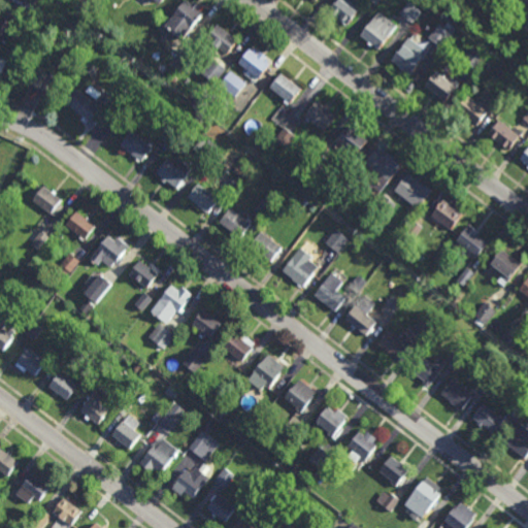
[(333,0),(342,0),(357,11),(345,26),(326,10),(333,0)]
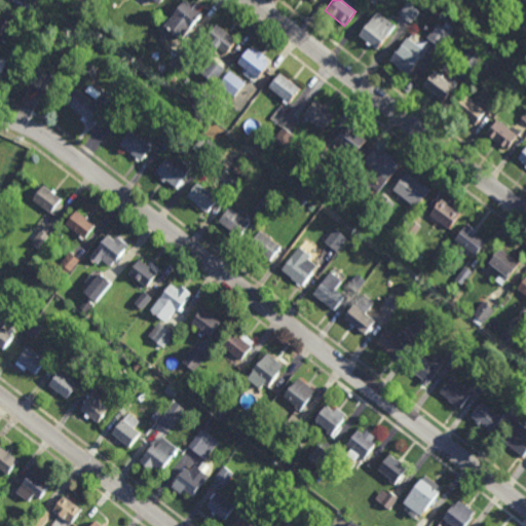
[(184,1),(189,6),(192,3),(197,8),(194,10),(200,15),(178,40),(162,26),(184,1)]
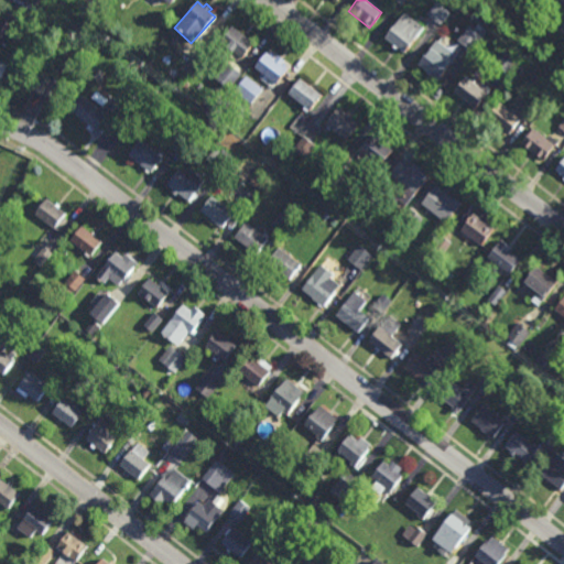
[(441,26),(427,15),(436,3),(451,14),(441,26)]
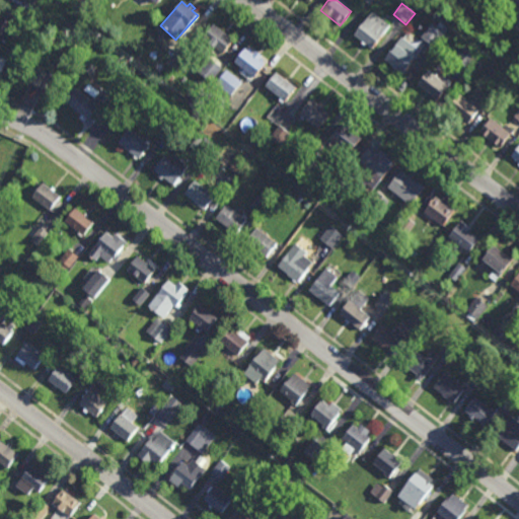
[(0,34),(8,39),(16,18),(0,11),(0,34)]
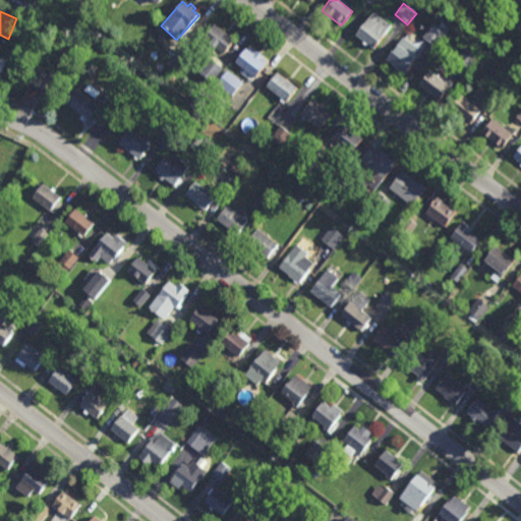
[(370,13),(391,27),(372,52),(353,38),(370,13)]
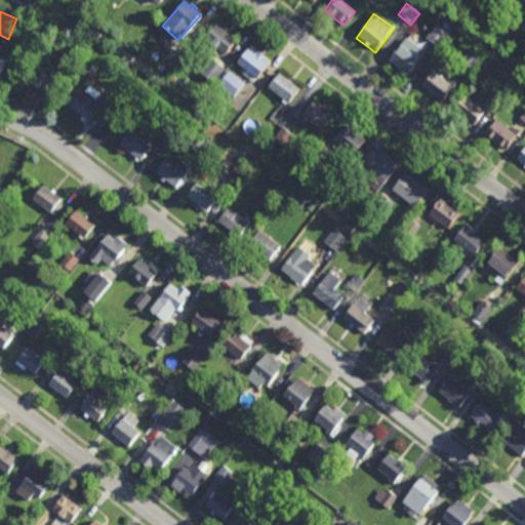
[(493,29),(488,25),(492,18),(497,23),(493,29)]
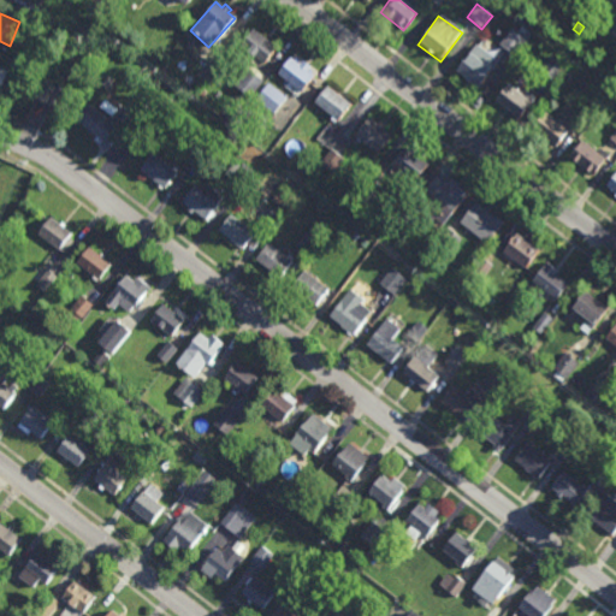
[(516,57),(501,46),(513,29),(528,41),(516,57)]
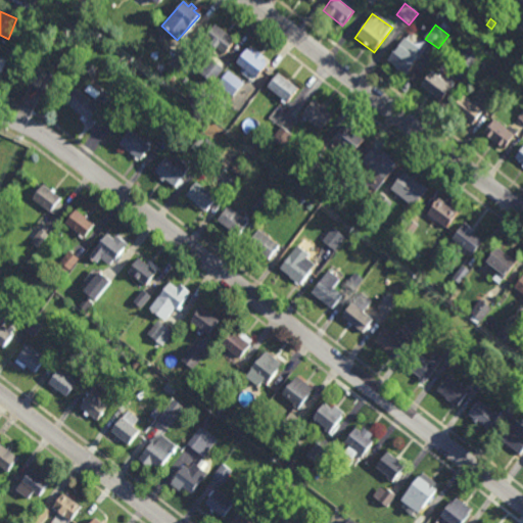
[(215,26),(234,41),(222,55),(202,40),(215,26)]
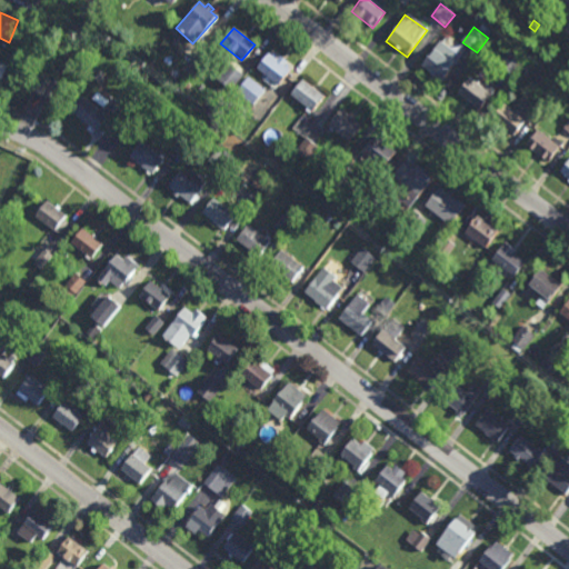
[(75,55),(68,52),(71,42),(78,46),(75,55)]
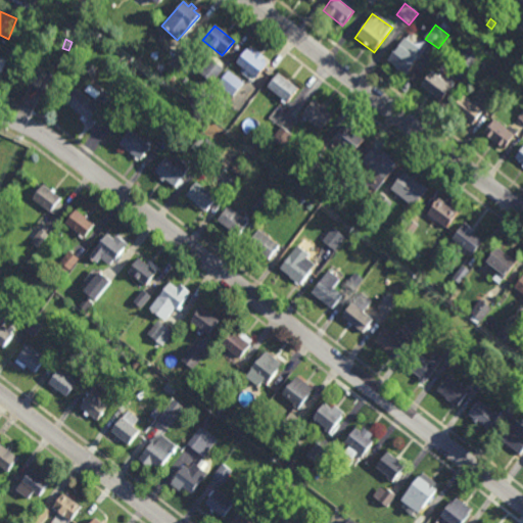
[(403,39),(423,53),(407,76),(387,61),(403,39)]
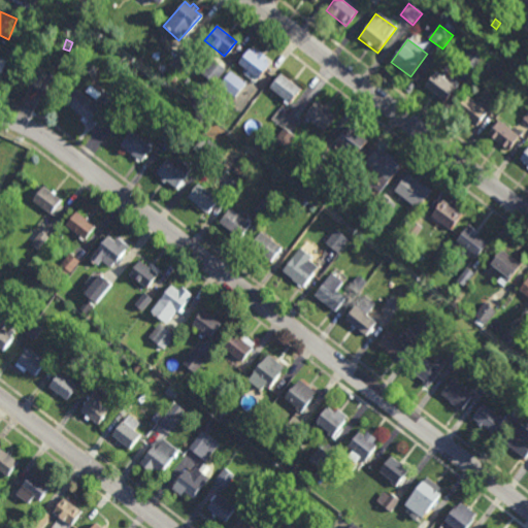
[(237,64),(257,79),(267,67),(261,63),(265,58),(259,53),(256,57),(248,51),(237,64)]
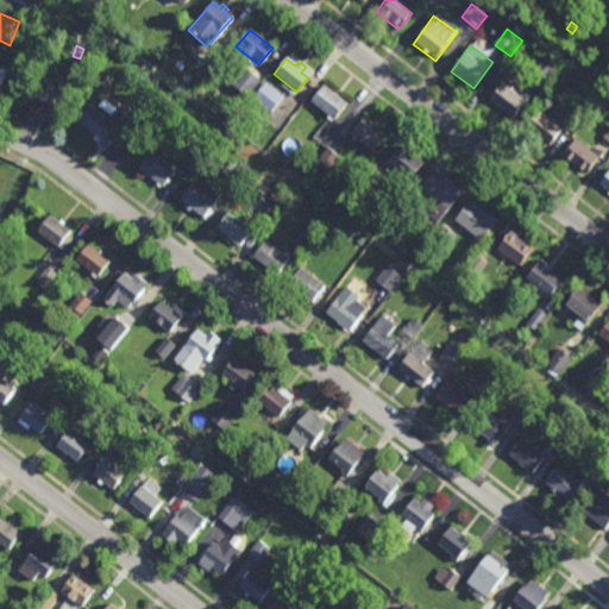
[(248,98),(233,87),(246,69),(261,80),(248,98)]
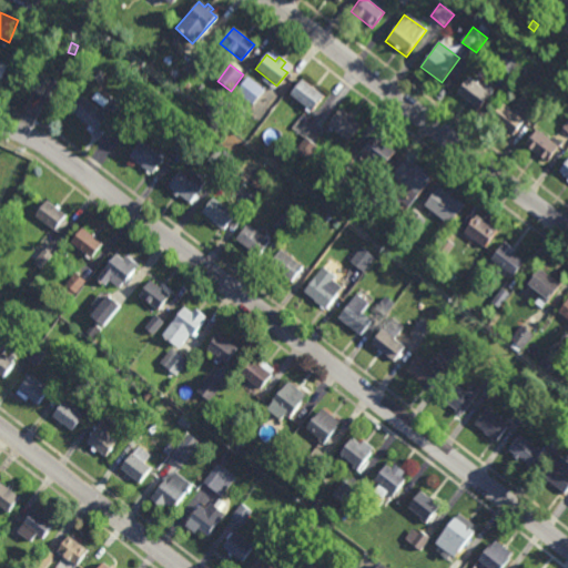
[(465,78),(474,83),(479,77),(495,89),(478,111),(454,92),(465,78)]
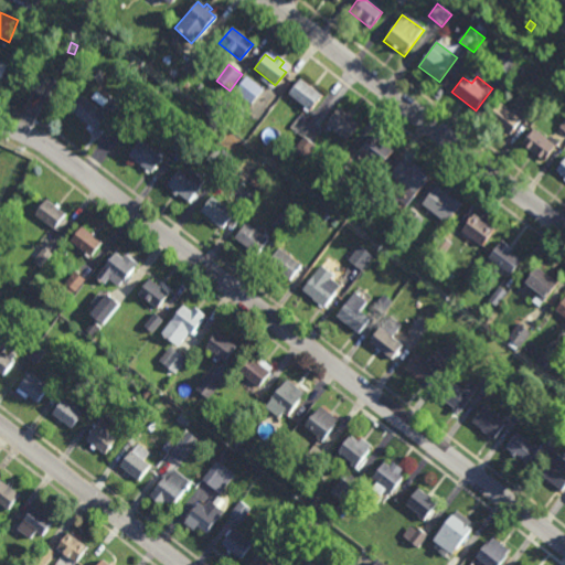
[(253,105),(235,93),(247,77),(264,89),(253,105)]
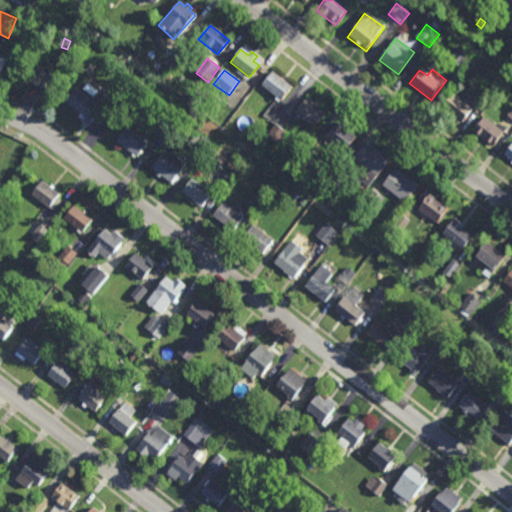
[(270,72),(290,87),(279,101),(260,86),(270,72)]
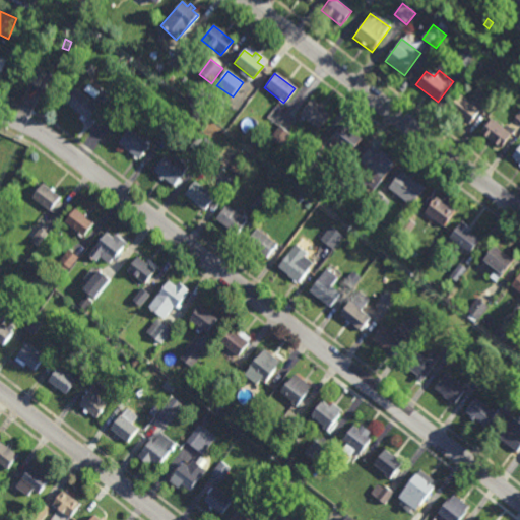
[(493,110),(478,101),(488,86),(502,95),(493,110)]
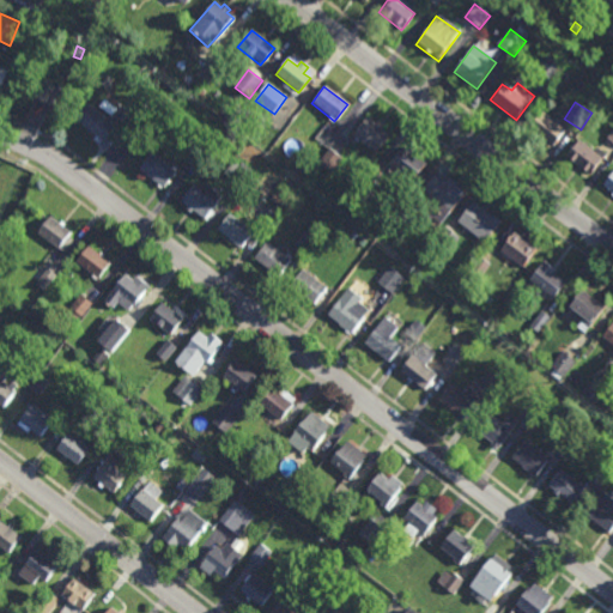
[(89,103),(122,131),(109,146),(76,120),(89,103)]
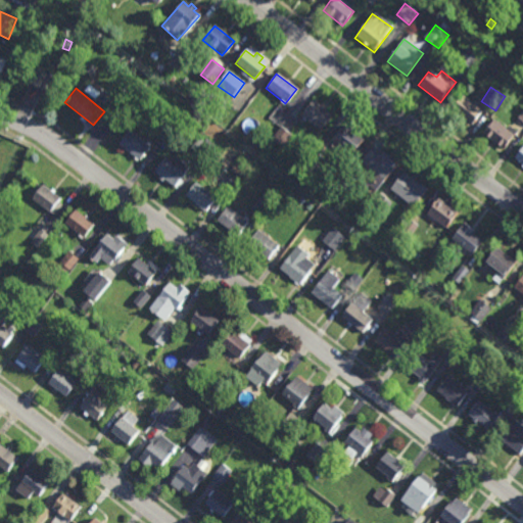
[(114,97),(104,90),(94,102),(104,110),(114,97)]
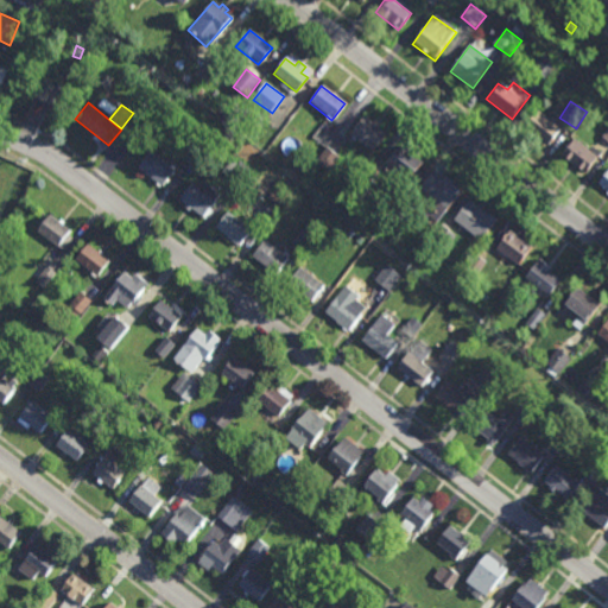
[(539,112),(562,130),(548,147),(525,130),(539,112)]
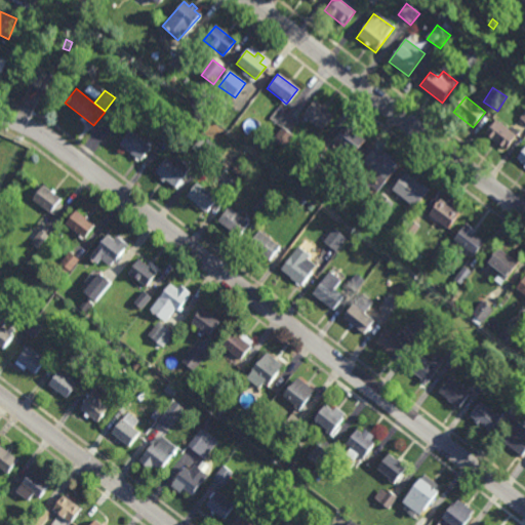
[(313,102),(332,116),(321,131),(301,117),(313,102)]
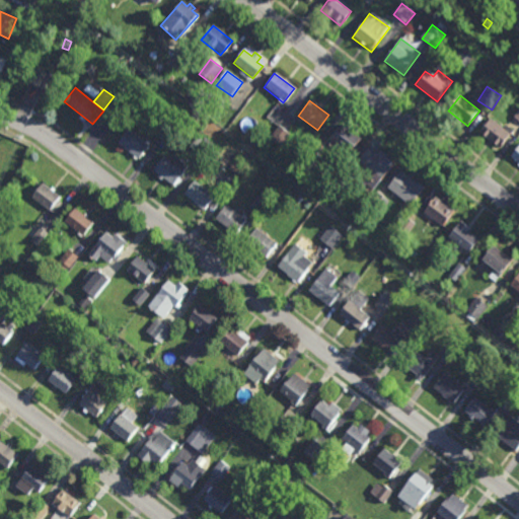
[(193,121),(189,118),(194,112),(198,115),(193,121)]
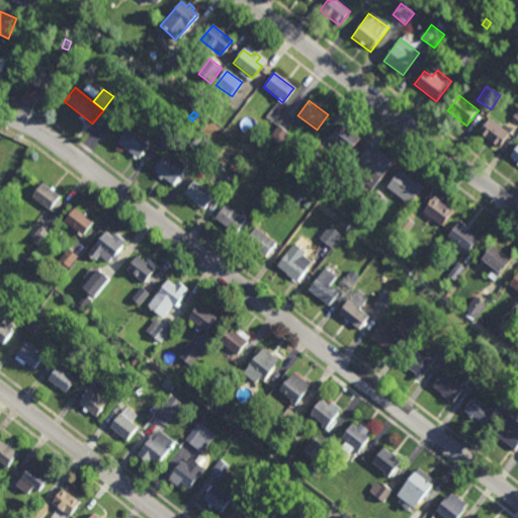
[(227,124),(223,120),(228,115),(232,119),(227,124)]
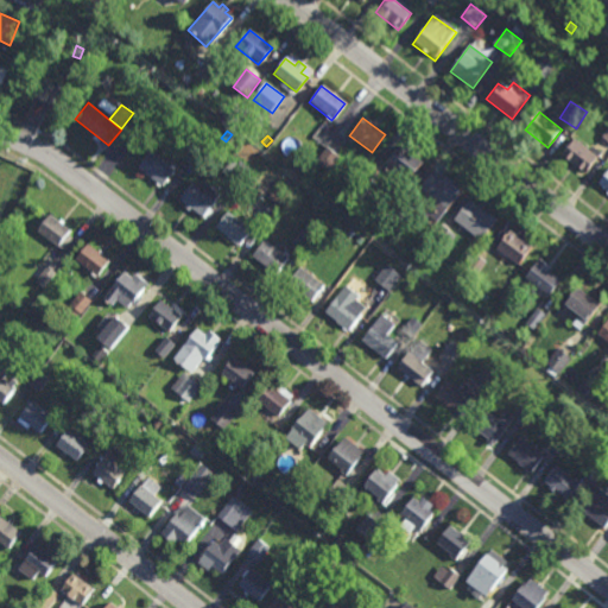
[(574,140),(596,157),(583,176),(559,159),(574,140)]
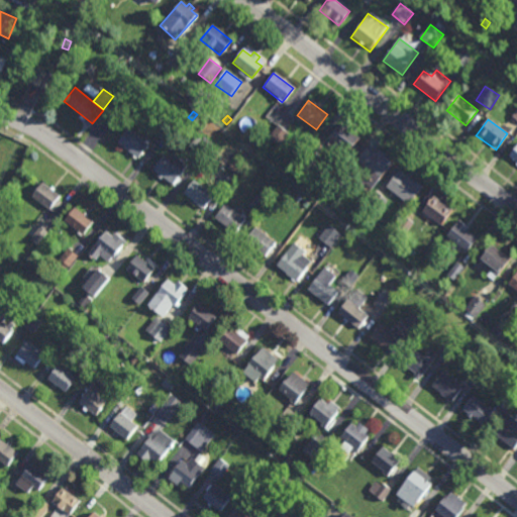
[(166,138),(159,133),(167,123),(174,128),(166,138)]
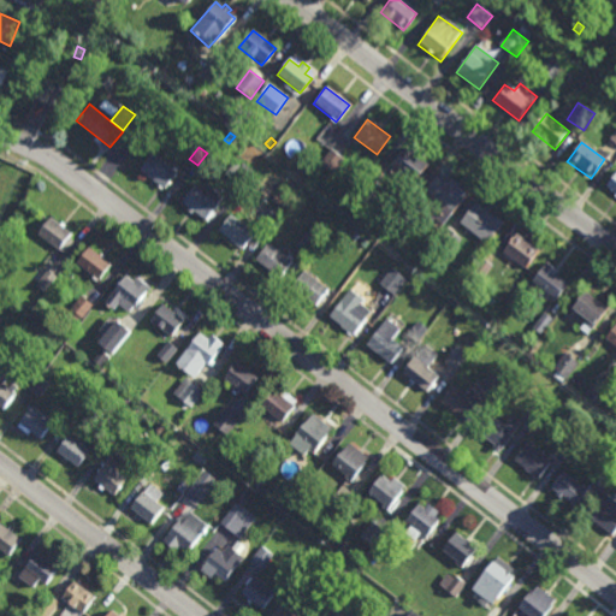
[(406,147),(413,154),(416,150),(424,157),(420,161),(427,167),(414,182),(391,164),(406,147)]
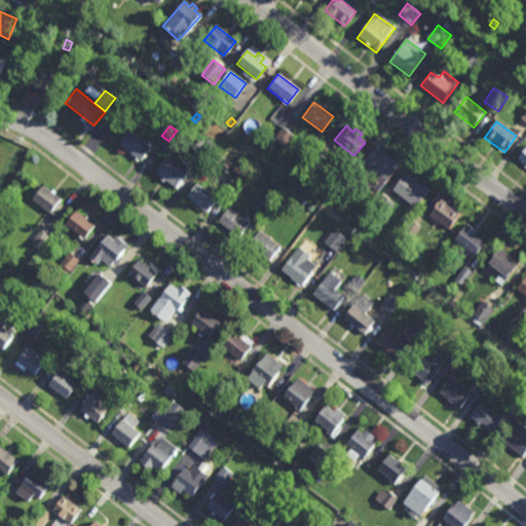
[(285,147),(274,139),(284,126),(294,136),(285,147)]
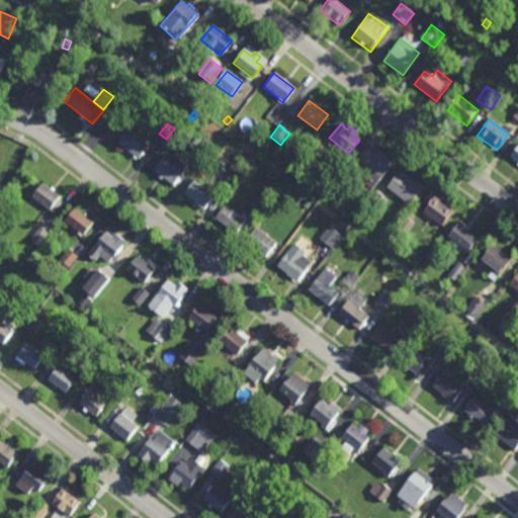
[(125,132),(148,148),(138,161),(115,145),(125,132)]
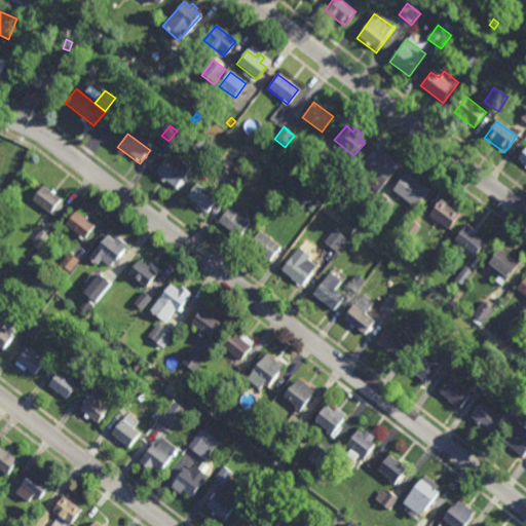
[(205,140),(208,138),(217,145),(207,158),(191,146),(200,136),(205,140)]
